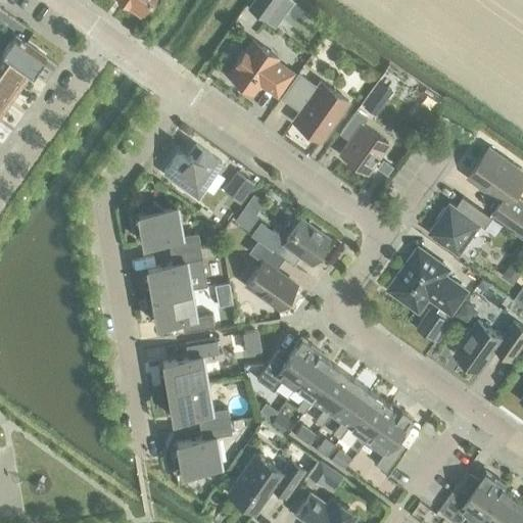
[(122,0),(138,12),(146,0),(122,0)]
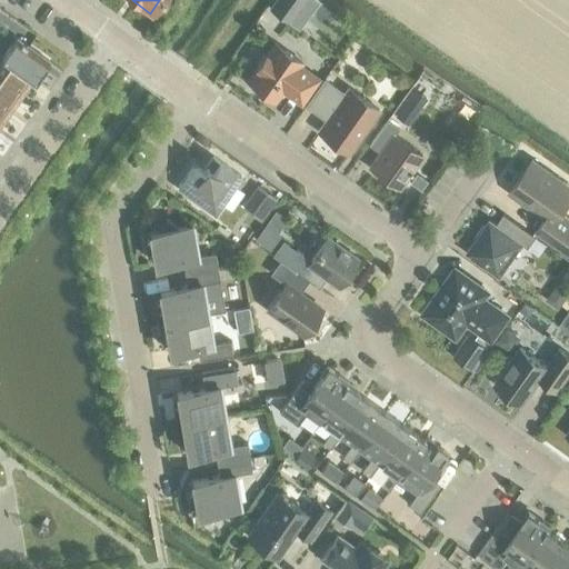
[(272,0),(268,8),(288,21),(302,0),(272,0)]
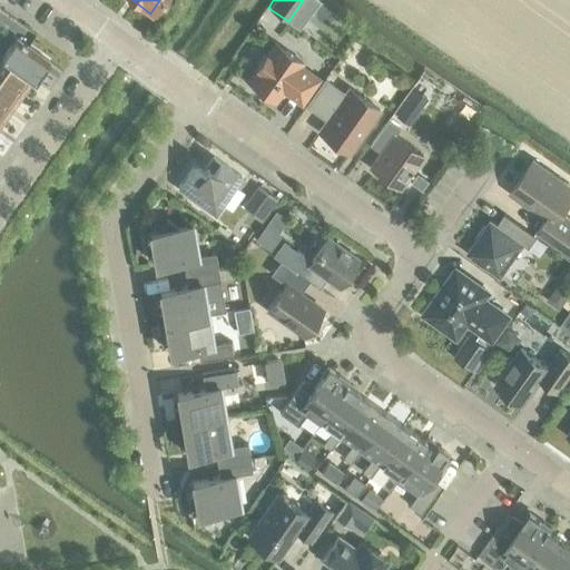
[(0,125),(31,81),(33,82),(48,61),(16,38),(0,59),(1,60),(0,61),(0,125)]
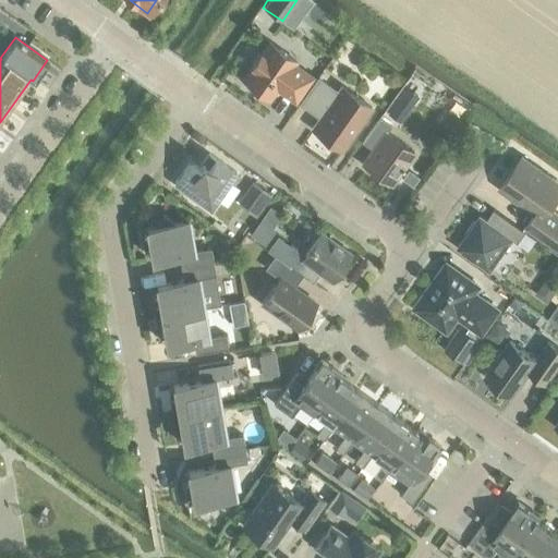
[(343,38),(336,49),(352,60),(360,49),(343,38)]
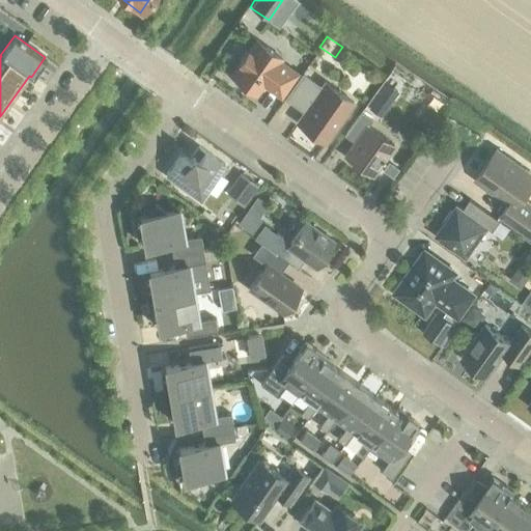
[(235,83),(239,86),(243,89),(247,90),(248,88),(255,93),(262,83),(280,95),(296,74),(278,61),(280,58),(255,40),(247,52),(246,52),(239,62),(240,63),(230,76),(238,80),(235,83)]
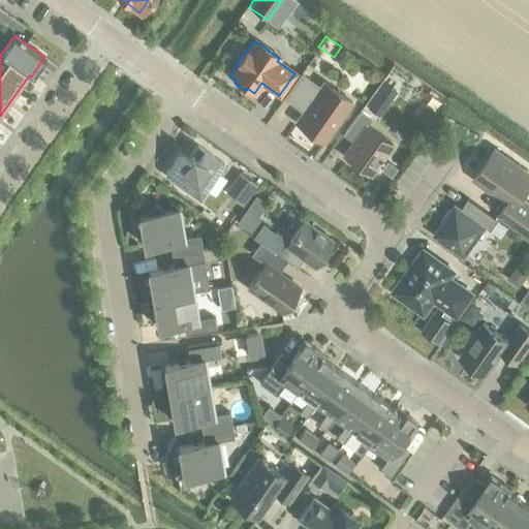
[(294,122),(323,142),(351,102),(322,82),(318,87),(301,74),(284,98),(302,111),(294,122)]
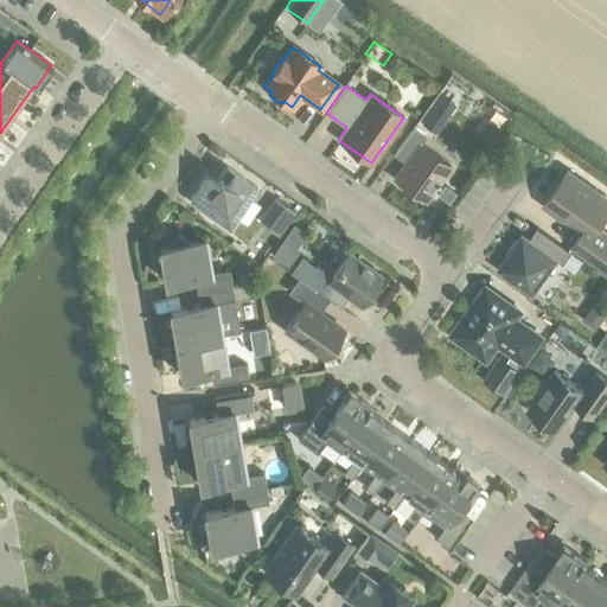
[(440,95),(430,109),(443,119),(453,104),(440,95)]
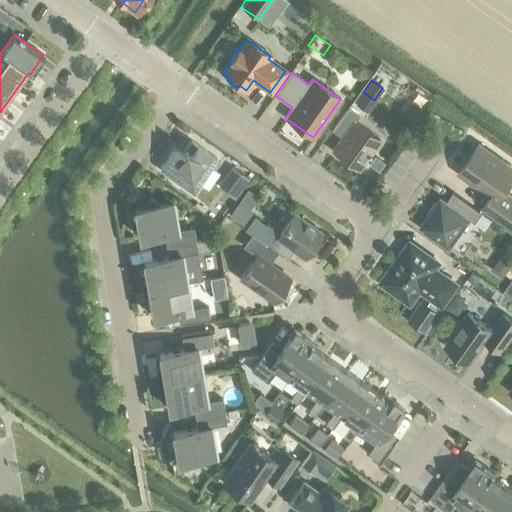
[(341,138),(331,150),(358,169),(379,140),(353,122),(358,116),(347,108),(331,130),(341,138)]
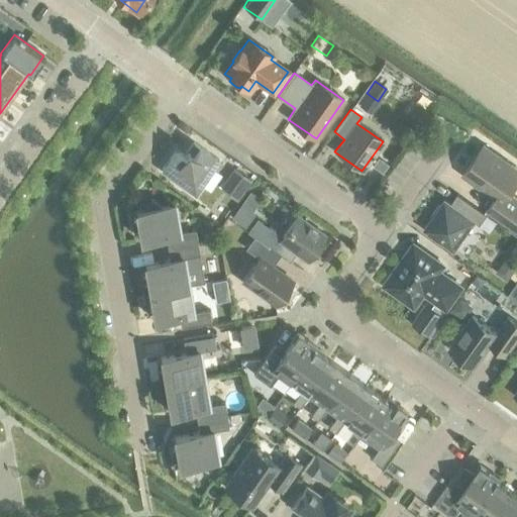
[(175,149),(161,170),(186,187),(185,189),(195,196),(202,186),(200,185),(217,161),(198,146),(193,142),(187,150),(184,156),(175,149)]
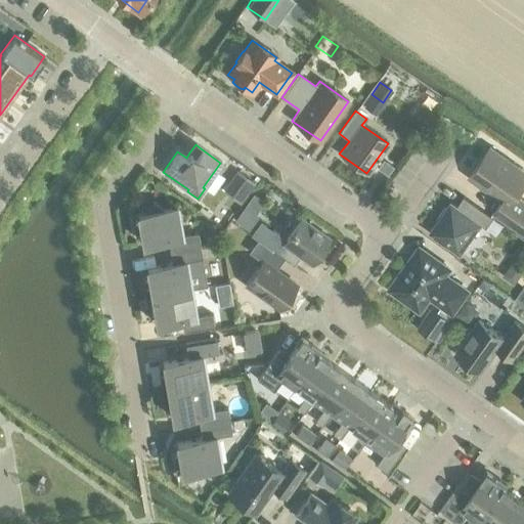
[(503,202),(494,213),(523,233),(523,202),(516,197),(523,184),(523,171),(491,147),(470,178),(503,202)]
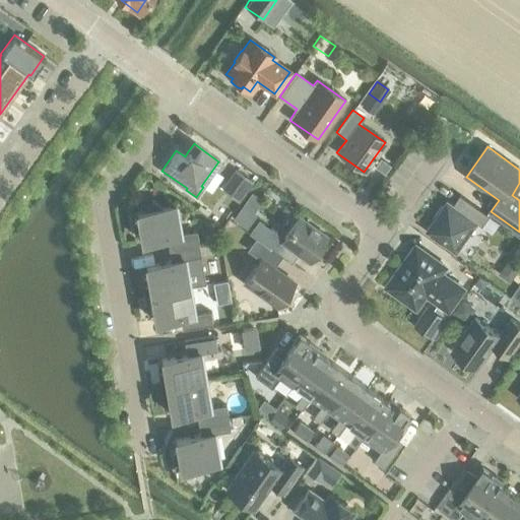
[(235,170),(220,190),(237,202),(252,181),(235,170)]
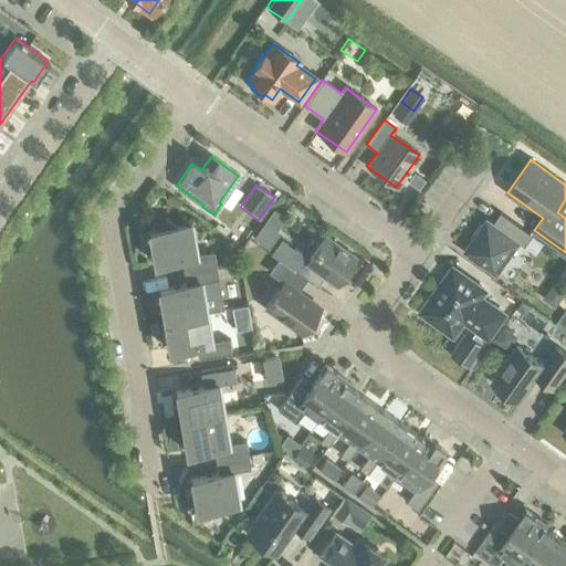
[(465,252),(498,275),(521,243),(526,247),(534,236),(502,213),(494,223),(490,220),(486,224),(483,226),(473,237),(475,239),(465,252)]
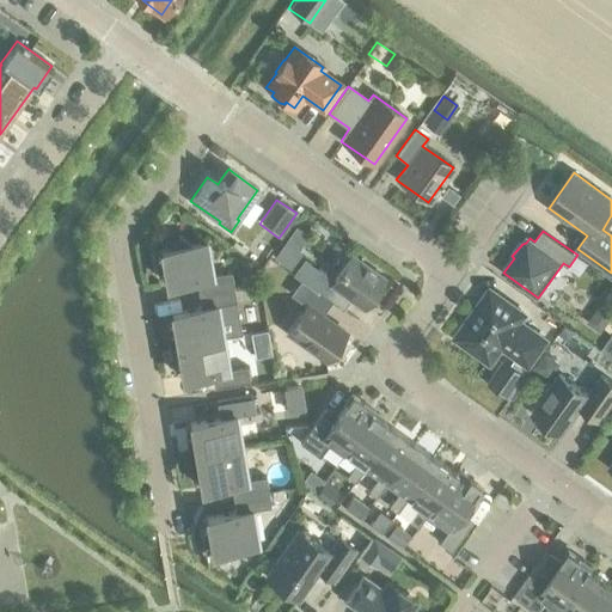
[(195,279),(197,294),(232,288),(228,273),(209,276),(204,243),(189,245),(178,237),(171,249),(154,251),(154,262),(158,274),(163,271),(165,285),(195,279)]
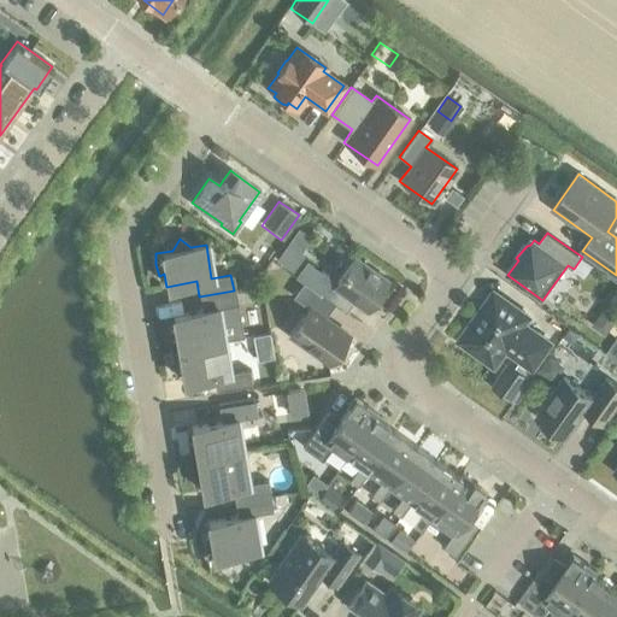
[(275,259),(291,270),(305,250),(291,239),(275,259)]
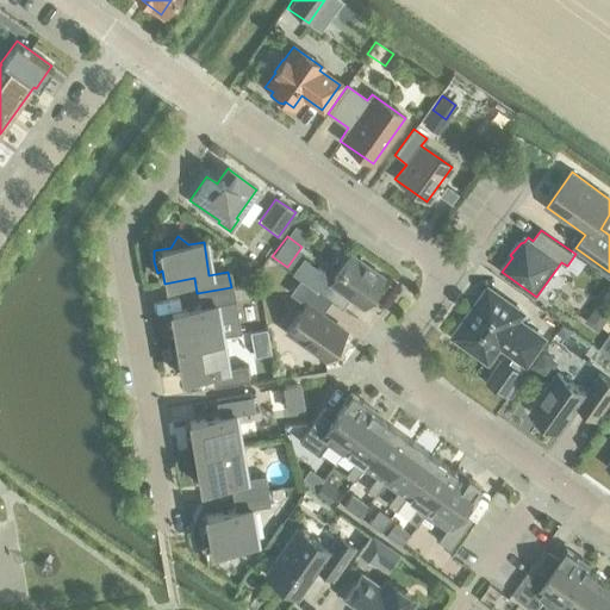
[(302,257),(291,273),(300,279),(316,291),(330,302),(341,310),(349,298),(362,307),(384,278),(350,255),(332,280),(302,257)]
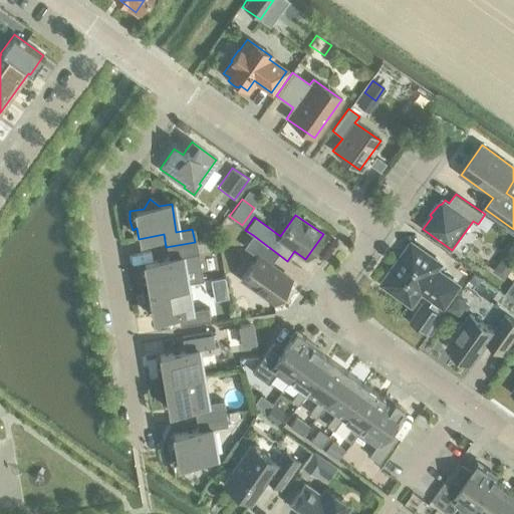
[(278,254),(266,245),(253,235),(244,247),(257,256),(241,279),(274,302),(290,279),(270,265),(278,254)]
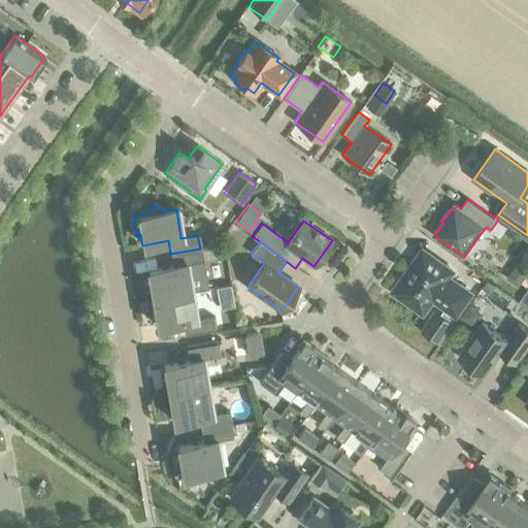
[(527,246),(518,262),(527,269),(527,246)]
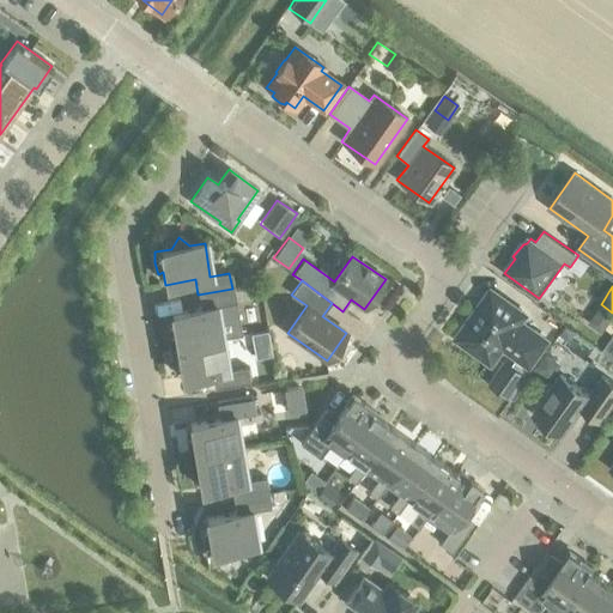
[(173,326),(167,326),(167,333),(168,340),(169,347),(220,339),(240,335),(235,303),(232,289),(198,295),(200,309),(170,314),(173,326)]
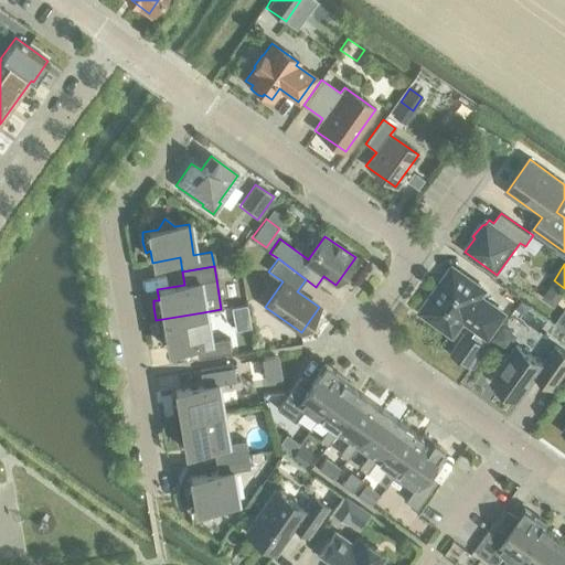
[(436,290),(439,292),(424,313),(454,336),(467,317),(477,324),(478,330),(488,338),(504,315),(478,296),(482,289),(452,267),(436,290)]
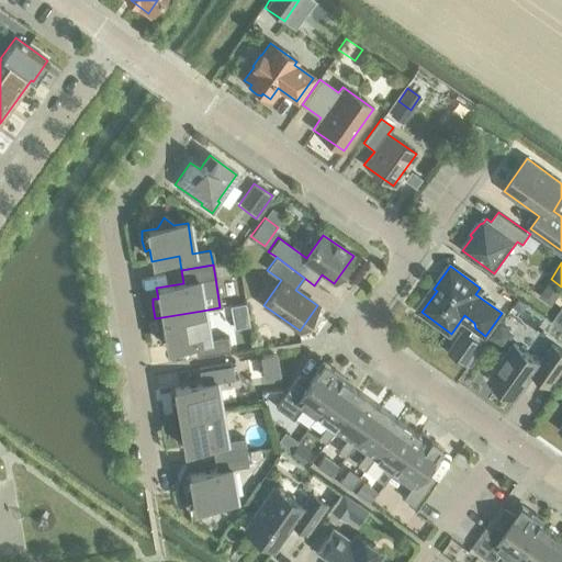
[(244,304),(228,306),(231,317),(246,315),(244,304)]
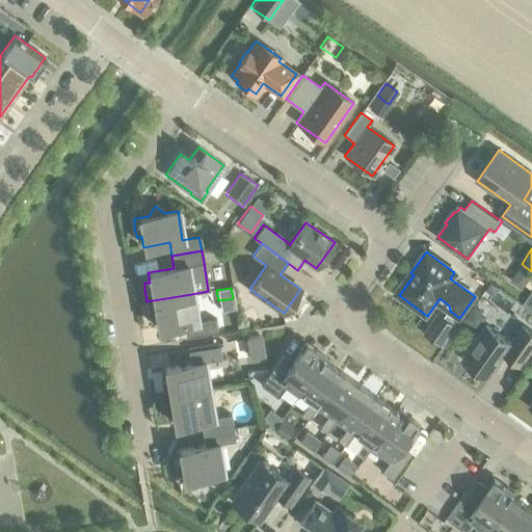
[(191,294),(147,301),(151,320),(156,319),(157,328),(182,324),(184,338),(215,331),(213,319),(196,322),(191,294)]
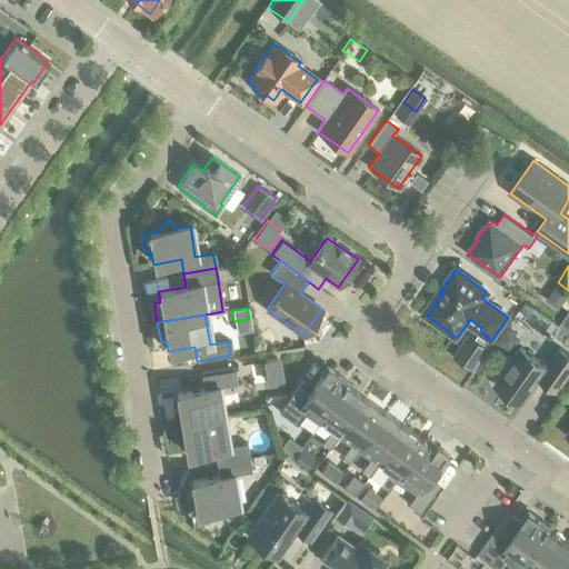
[(506,328),(496,341),(509,351),(515,343),(512,333),(506,328)]
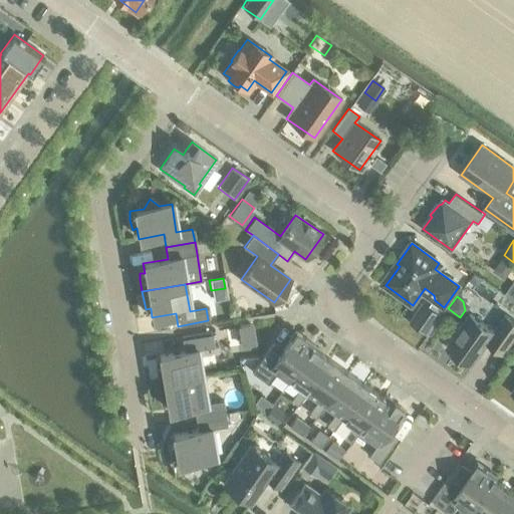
[(409,321),(429,334),(443,314),(423,300),(409,321)]
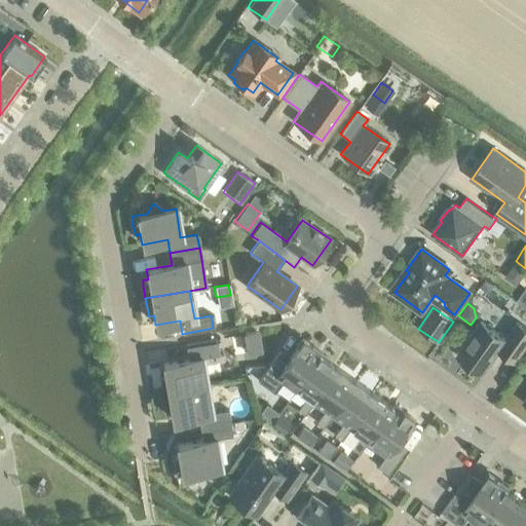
[(457,355),(483,374),(499,351),(515,362),(525,345),(525,329),(518,324),(505,340),(482,323),(457,355)]
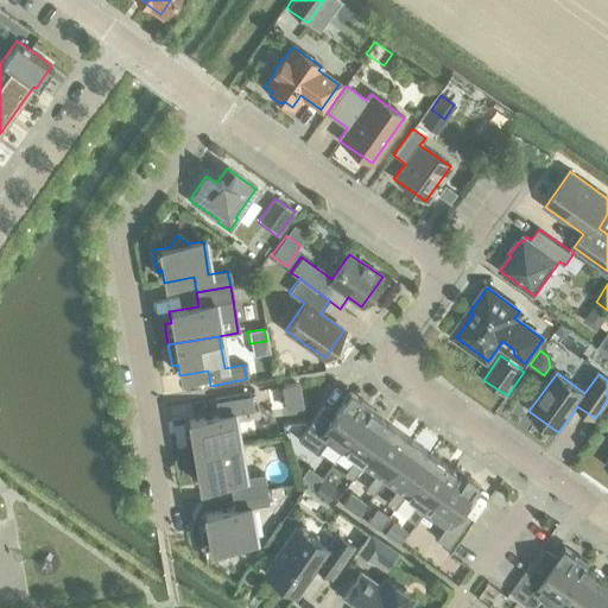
[(282,386),(285,411),(303,409),(298,382),(282,386)]
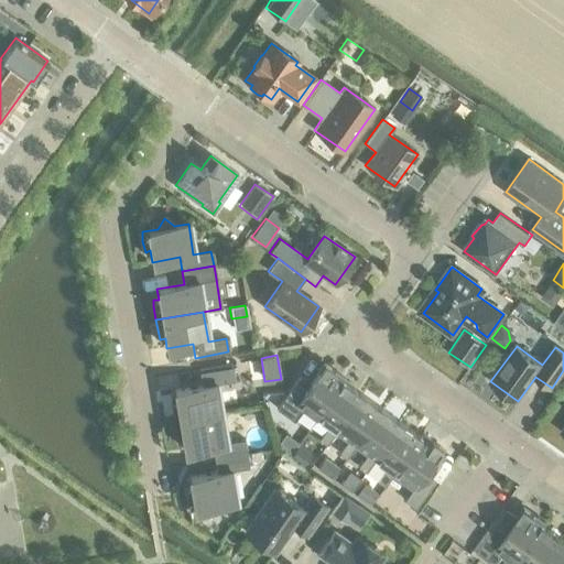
[(303,408),(316,418),(343,381),(345,379),(324,365),(310,386),(299,377),(275,409),(294,422),(303,408)]
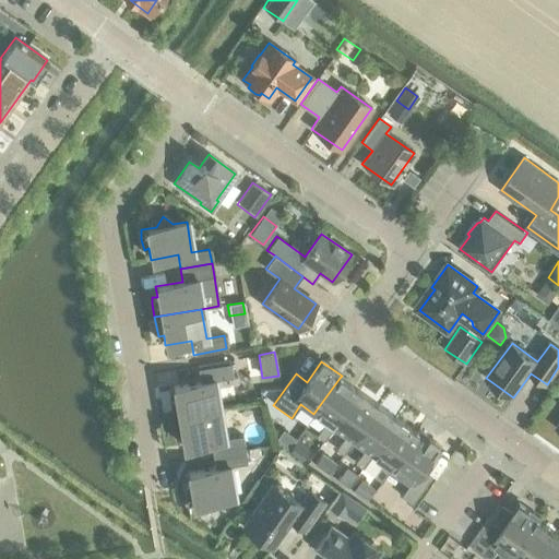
[(169,407),(170,417),(219,409),(214,380),(232,377),(229,364),(197,368),(200,382),(173,387),(174,397),(169,399),(169,407)]
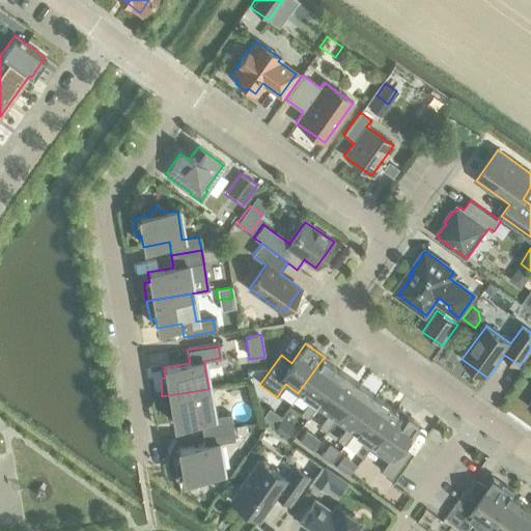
[(307,419),(316,407),(341,372),(323,359),(298,393),(309,401),(300,414),(307,419)]
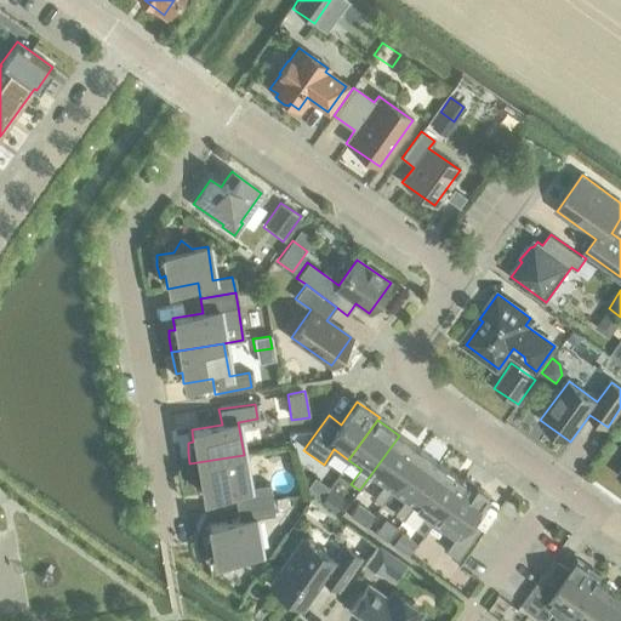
[(380,505),(391,490),(420,450),(399,436),(370,476),(382,484),(372,500),(380,505)]
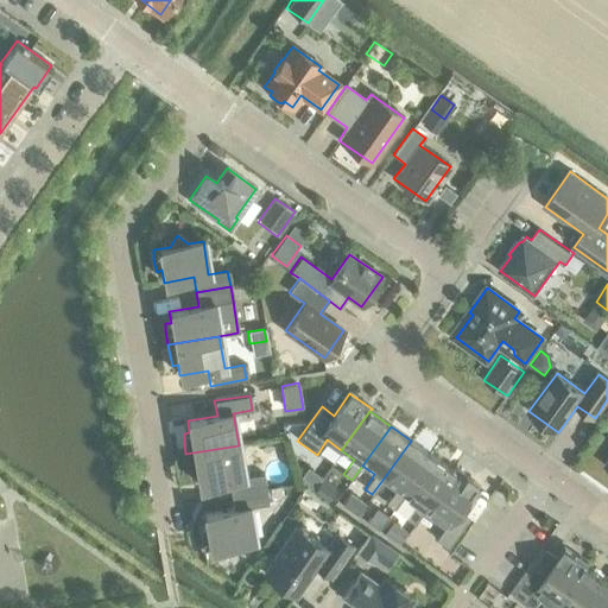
[(393,510),(404,495),(431,456),(411,441),(382,480),(396,489),(385,504),(393,510)]
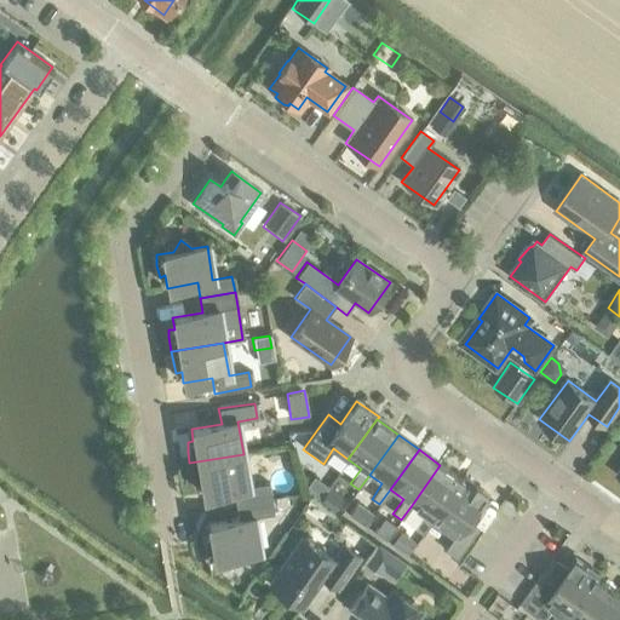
[(233,489),(235,504),(270,499),(268,483),(248,487),(244,454),(189,463),(191,474),(195,484),(200,483),(202,495),(233,489)]
